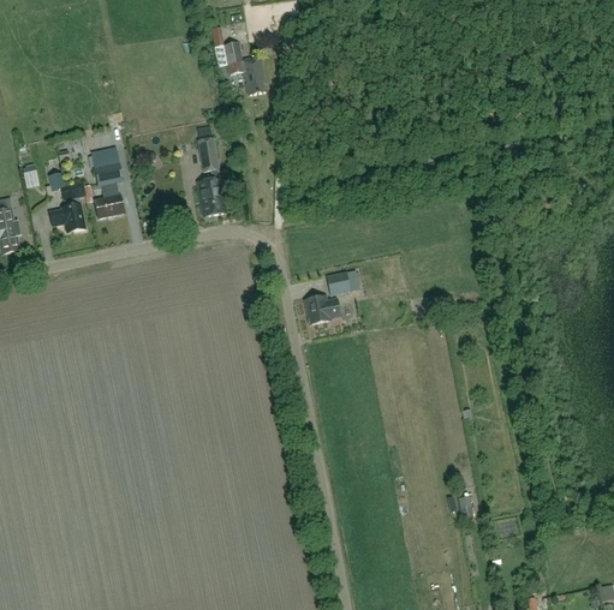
[(218,65),(226,63),(228,72),(236,71),(236,72),(243,70),(243,72),(244,72),(246,81),(245,82),(248,93),(266,89),(260,55),(242,59),(237,41),(213,46),(218,65)]
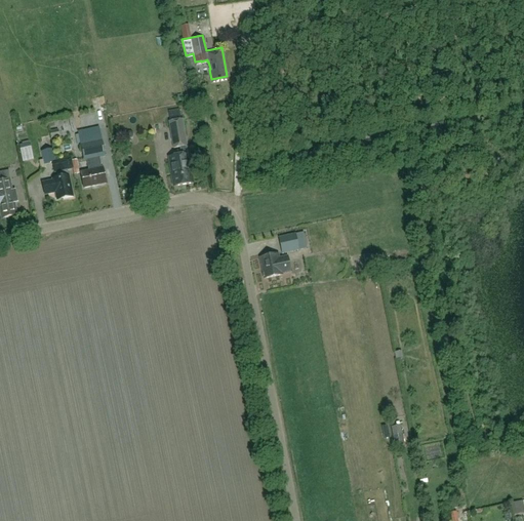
[(172,170),(174,179),(175,183),(192,179),(187,151),(186,151),(185,144),(186,143),(180,117),(168,119),(173,146),(178,144),(180,152),(167,155),(170,170),(172,170)]
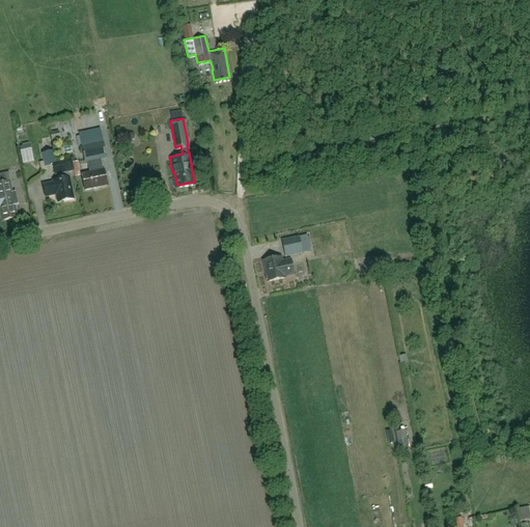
[(79,133),(82,149),(84,159),(87,159),(89,170),(81,172),(84,187),(106,183),(103,167),(102,167),(100,156),(105,155),(100,129),(79,133)]
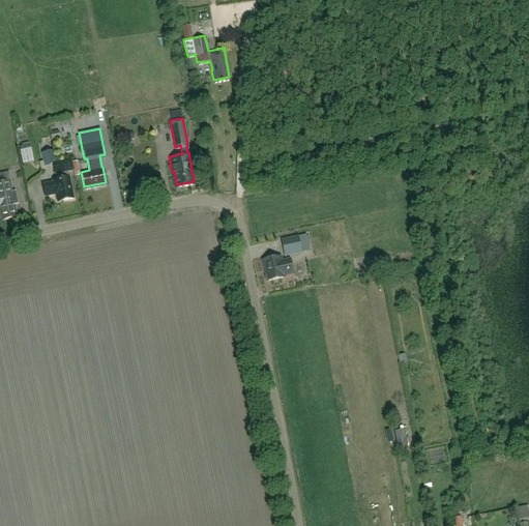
[(52,148),(41,150),(45,162),(55,159),(52,148)]
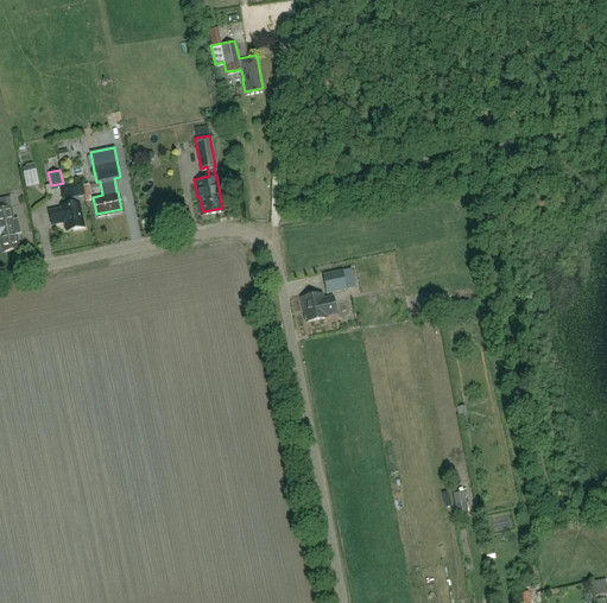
[(77,192),(83,191),(81,179),(59,184),(62,196),(68,195),(69,202),(59,203),(61,205),(48,208),(51,222),(63,220),(65,228),(83,224),(77,192)]
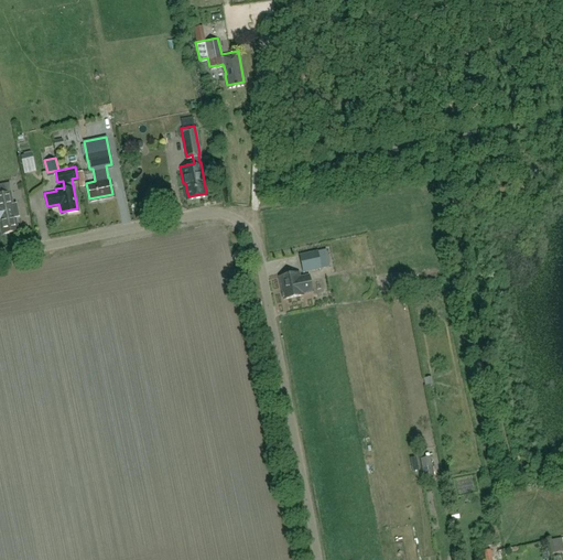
[(0,232),(18,227),(14,212),(17,211),(15,204),(13,204),(10,190),(4,191),(4,190),(1,190),(1,191),(0,191),(0,232)]
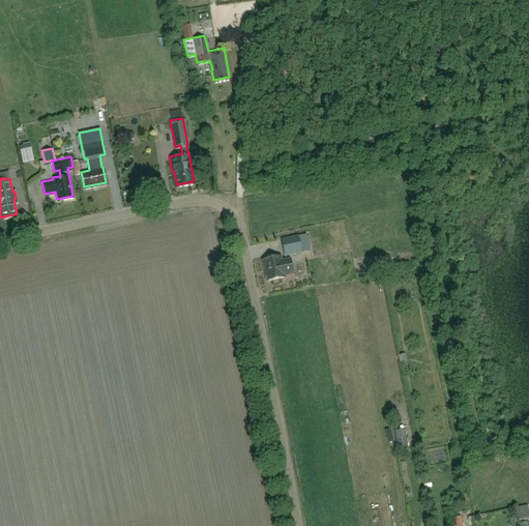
[(297,233),(281,236),(284,253),(300,250),(297,233)]
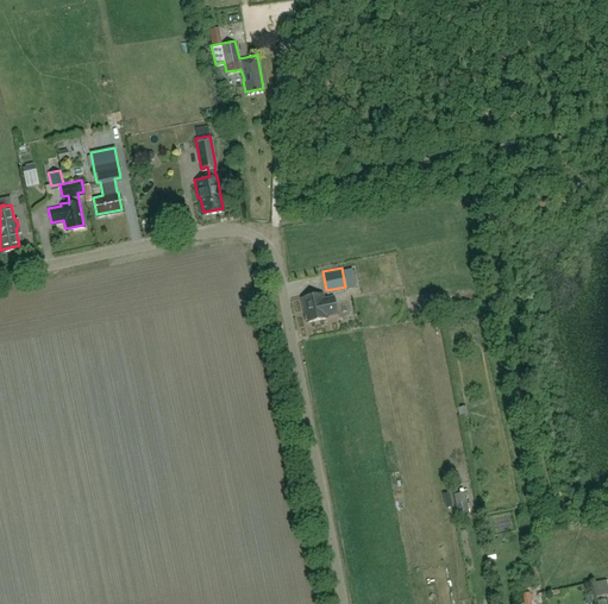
[(421,293),(424,304),(444,301),(442,289),(421,293)]
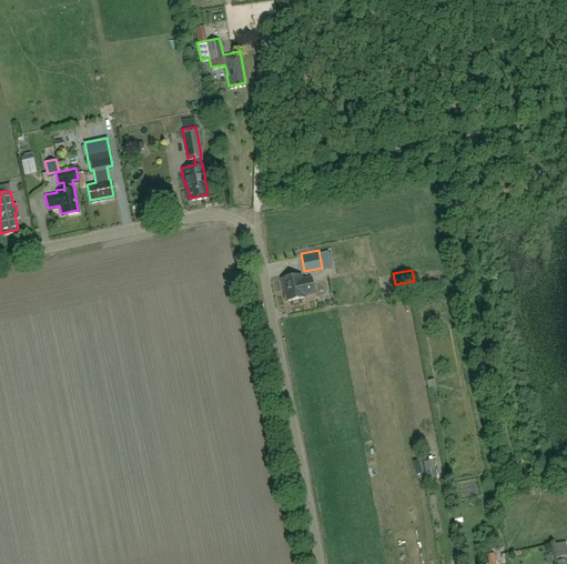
[(310,273),(300,275),(300,272),(280,275),(284,298),(304,293),(303,292),(313,291),(310,273)]
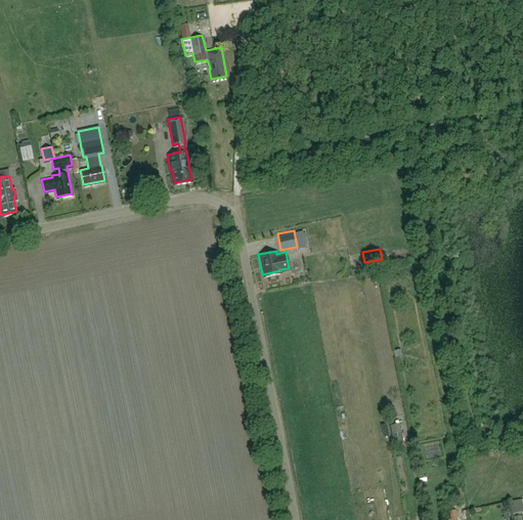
[(453,509),(454,519),(462,519),(460,508),(453,509)]
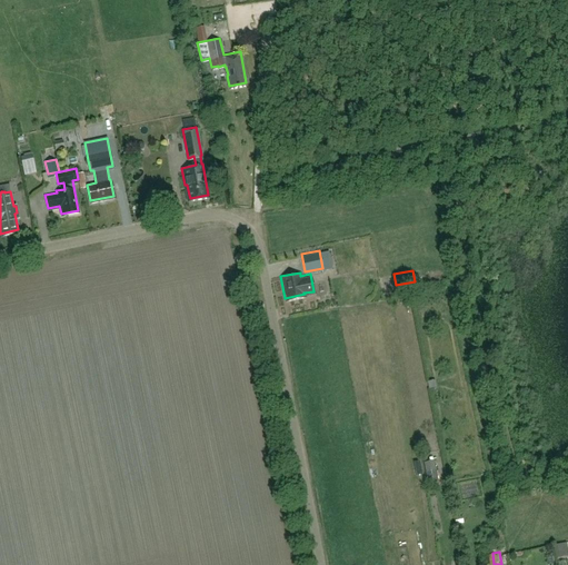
All buildings are outlined.
